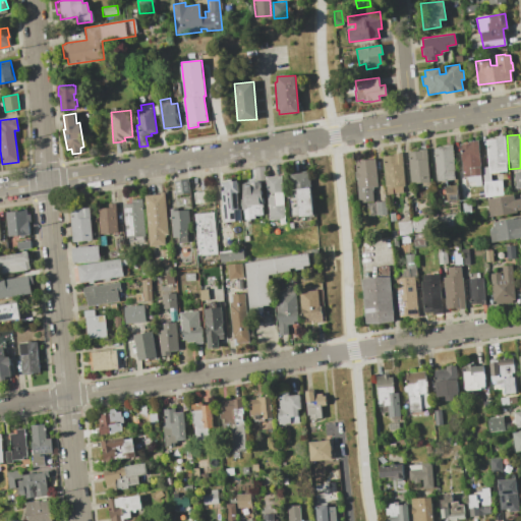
[(485,139),(494,138),(494,136),(504,135),(507,171),(488,173),(485,139)]
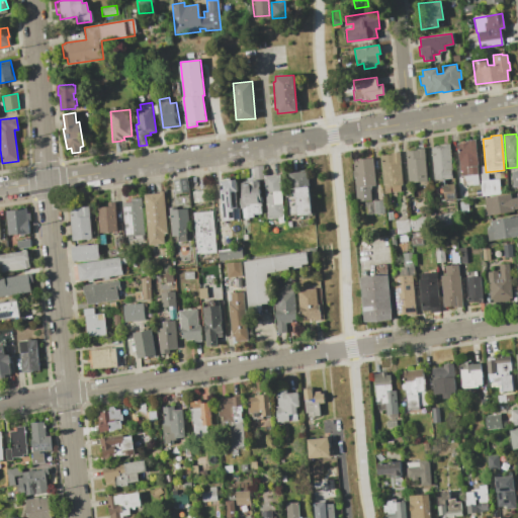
[(457,149),(457,144),(468,143),(467,140),(476,139),(480,184),(472,185),(472,180),(464,181),(463,175),(460,176),(459,162),(458,151),(457,151),(457,149)]
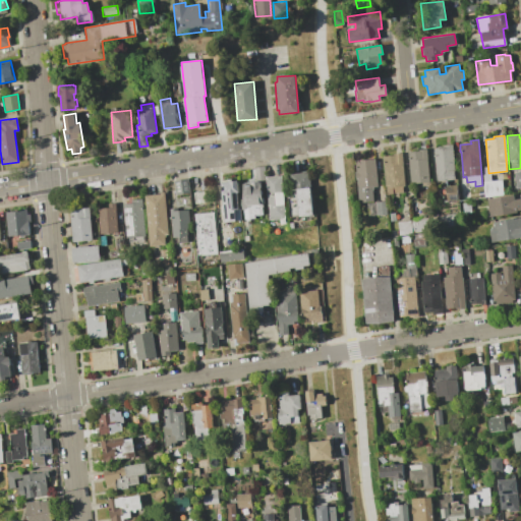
[(443,147),(443,148),(453,147),(456,179),(437,180),(433,148),(443,147)]
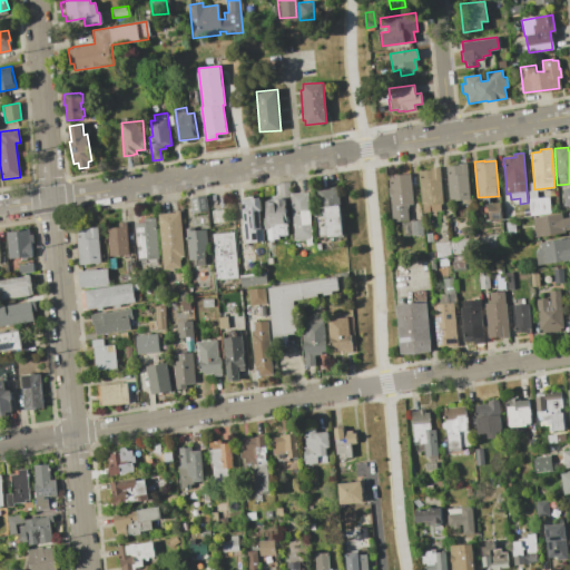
[(445,166),(457,165),(457,164),(467,163),(469,199),(449,200),(445,166)]
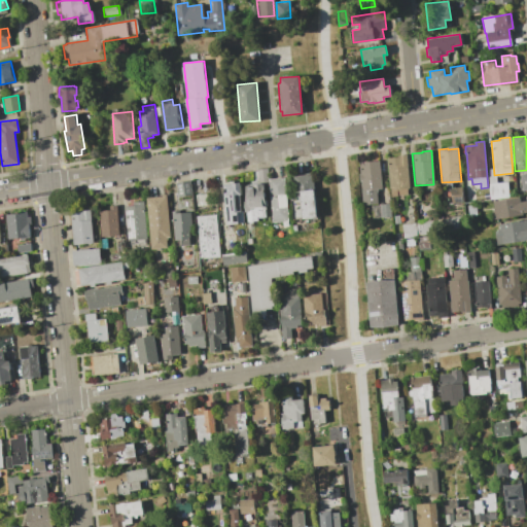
[(399,157),(399,155),(407,154),(409,188),(408,188),(408,196),(391,197),(390,188),(389,188),(387,159),(399,157)]
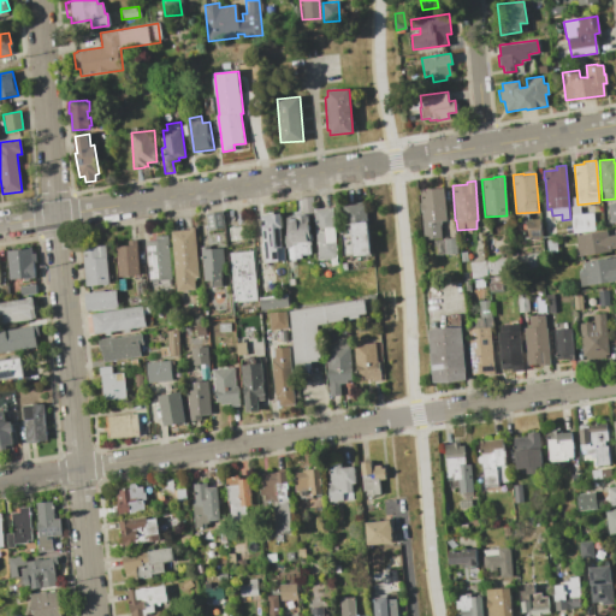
[(421,190),(444,188),(445,220),(440,221),(442,238),(425,240),(422,213),(421,213),(421,203),(422,203),(421,190)]
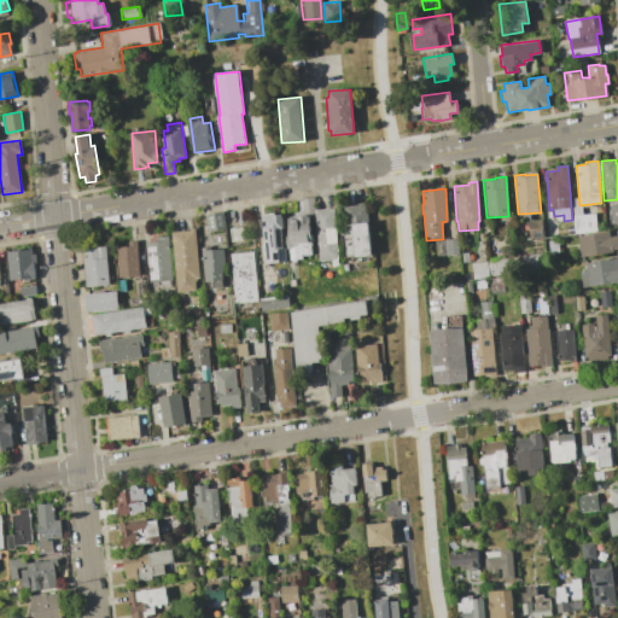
[(348,234),(345,205),(367,203),(372,255),(345,257),(343,235),(348,234)]
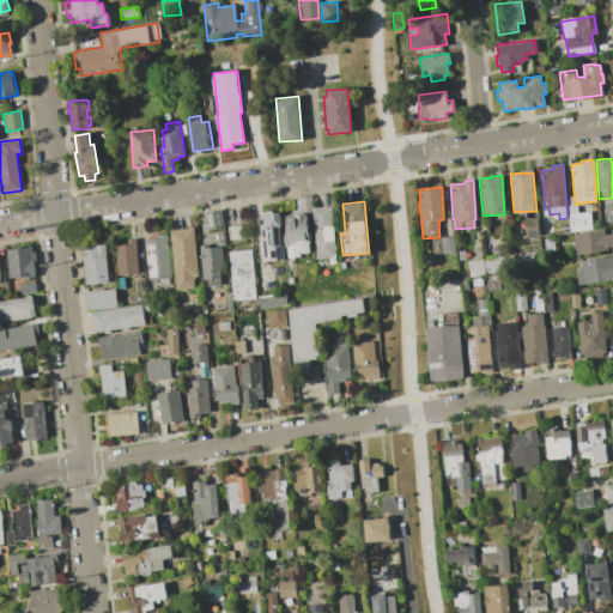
[(332,206),(337,256),(319,258),(313,207),(332,206)]
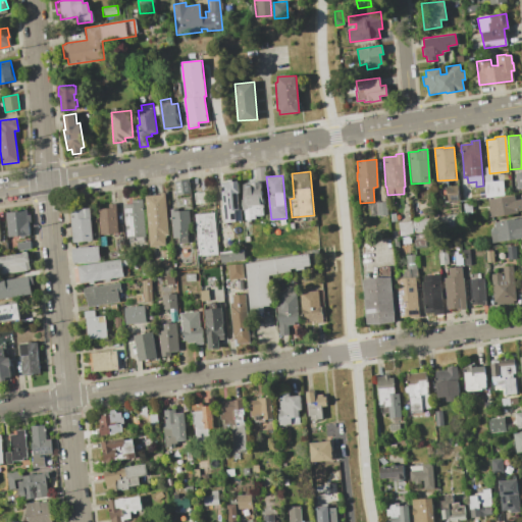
[(189,178),(191,193),(176,196),(173,180),(189,178)]
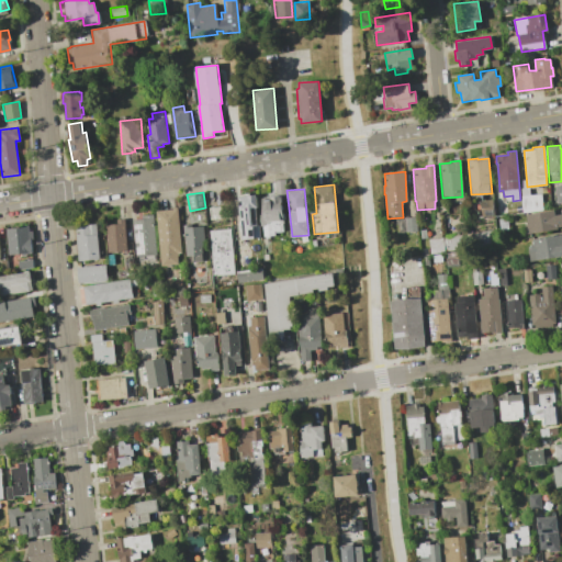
[(248,197),(248,195),(256,194),(258,208),(256,208),(258,237),(242,239),(238,197),(248,197)]
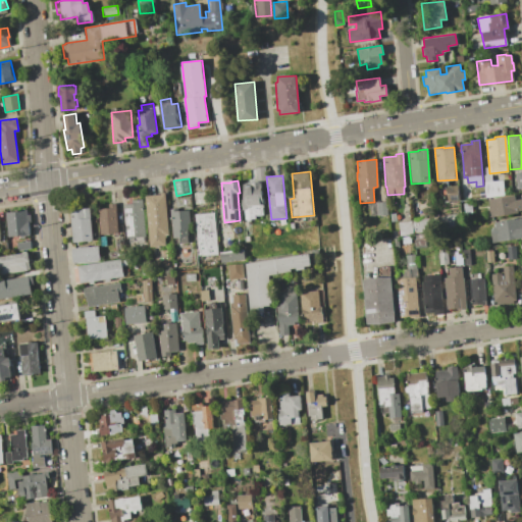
[(503,180),(504,195),(485,197),(483,183),(503,180)]
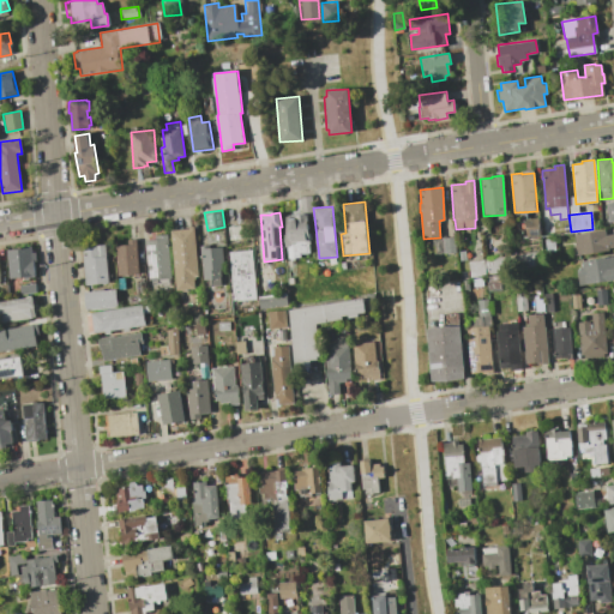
[(286,235),(284,217),(295,216),(295,214),(306,214),(306,215),(308,214),(311,245),(308,246),(309,252),(300,253),(300,258),(293,259),(292,247),(284,248),(283,235),(286,235)]
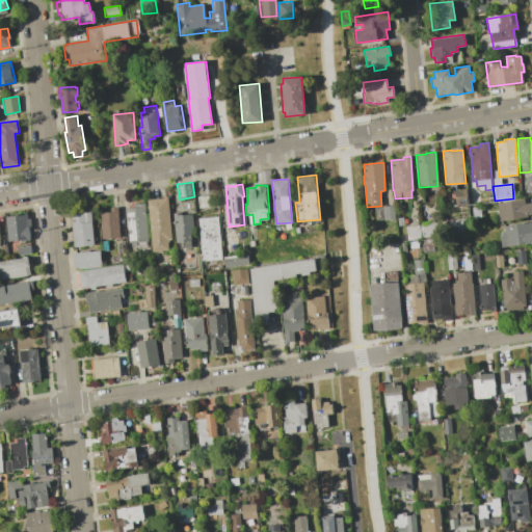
[(467,188),(468,204),(456,205),(454,189),(467,188)]
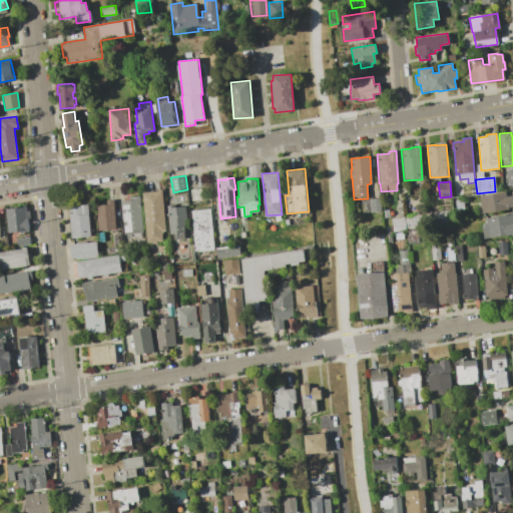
[(203,188),(203,199),(191,199),(190,189),(203,188)]
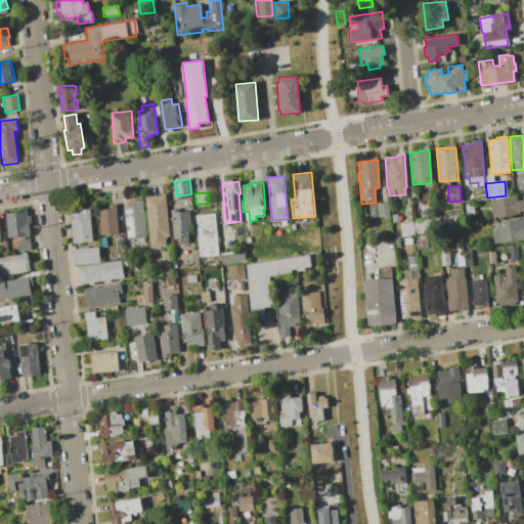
[(162,194),(162,193),(166,193),(170,235),(165,236),(166,246),(150,248),(145,197),(162,194)]
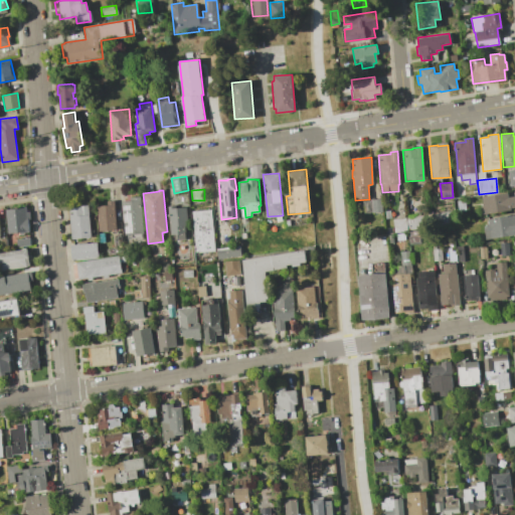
[(506,192),(507,197),(514,195),(514,206),(509,208),(509,209),(484,213),(481,196),(506,192)]
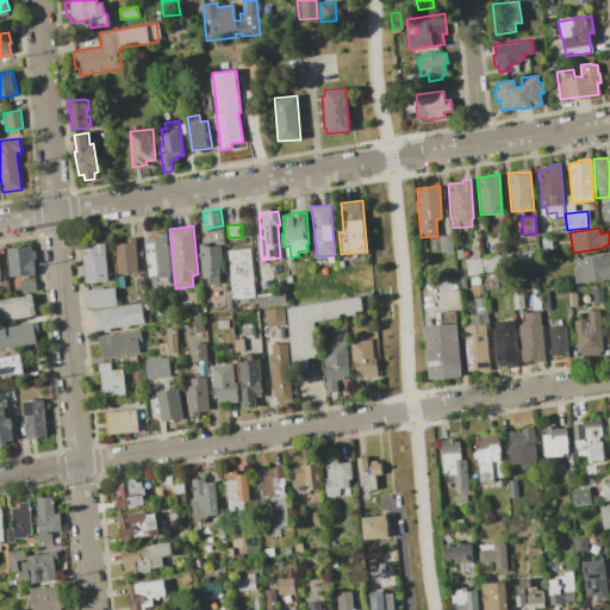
[(155,237),(155,234),(167,232),(170,277),(149,278),(145,238),(155,237)]
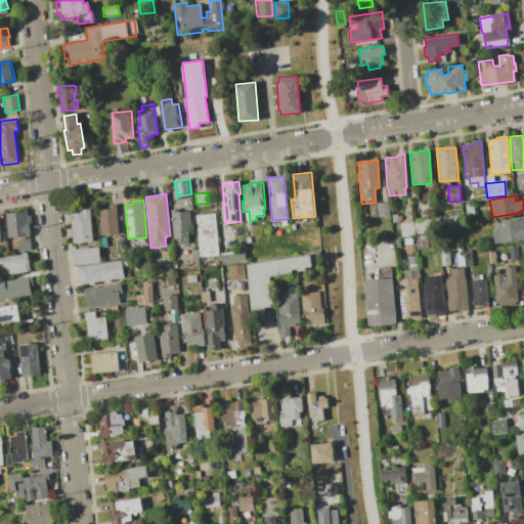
[(387,202),(388,215),(379,216),(378,203),(387,202)]
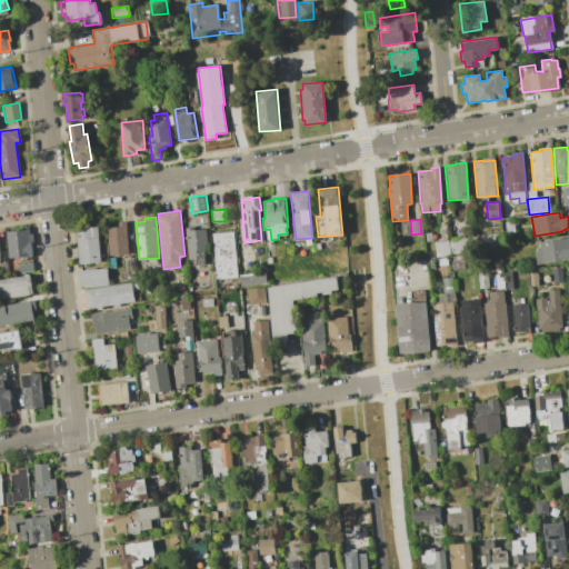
[(513,220),(515,232),(506,233),(503,222),(513,220)]
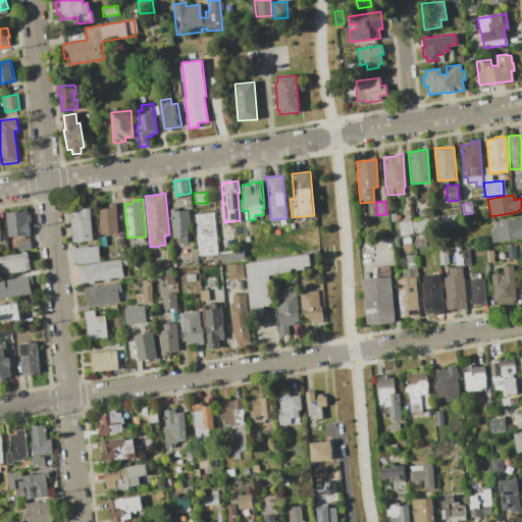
[(109,208),(108,204),(116,203),(118,232),(101,233),(99,209),(109,208)]
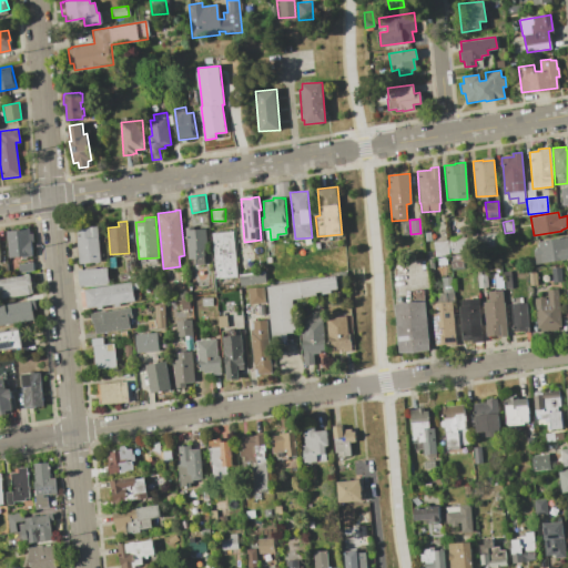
[(75,227),(98,225),(99,236),(98,236),(100,262),(80,264),(75,227)]
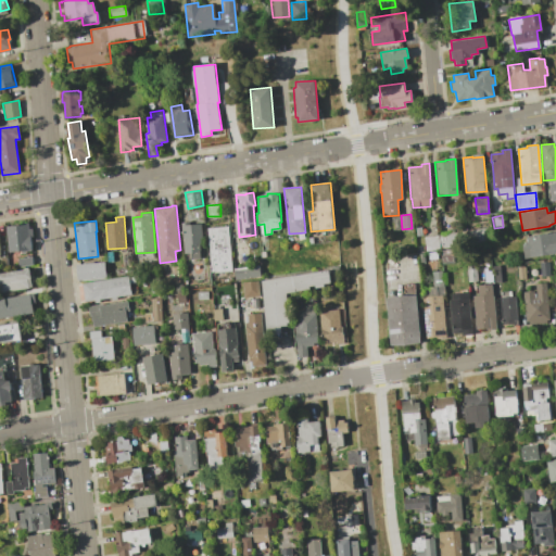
[(181,223),(191,222),(191,224),(202,224),(203,243),(200,243),(202,258),(192,260),(192,253),(185,253),(181,223)]
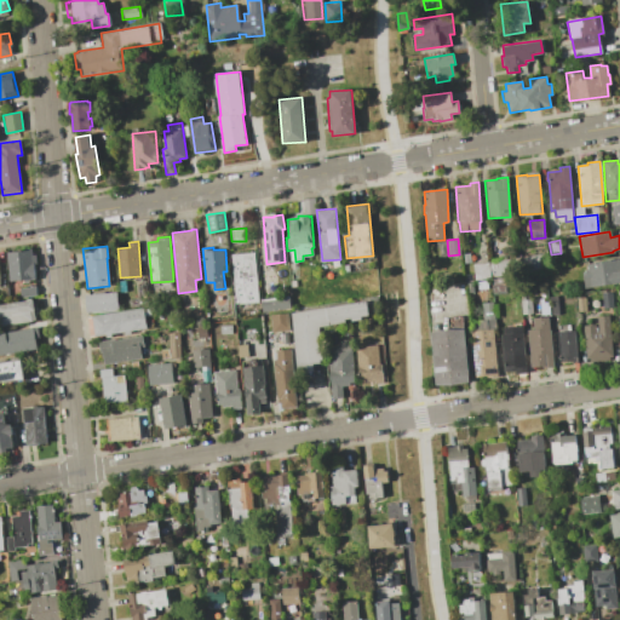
[(27,251),(26,248),(32,248),(33,256),(35,254),(36,264),(35,264),(36,279),(29,280),(29,282),(24,282),(23,280),(10,281),(7,252),(27,251)]
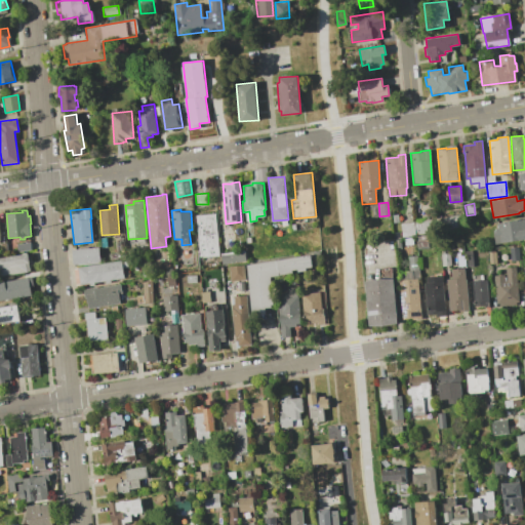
[(216,213),(219,256),(199,257),(196,215),(216,213)]
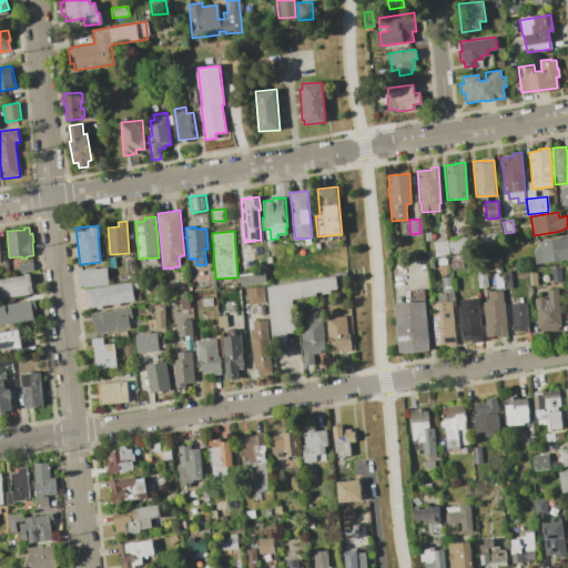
[(501,232),(504,245),(450,254),(448,240),(501,232)]
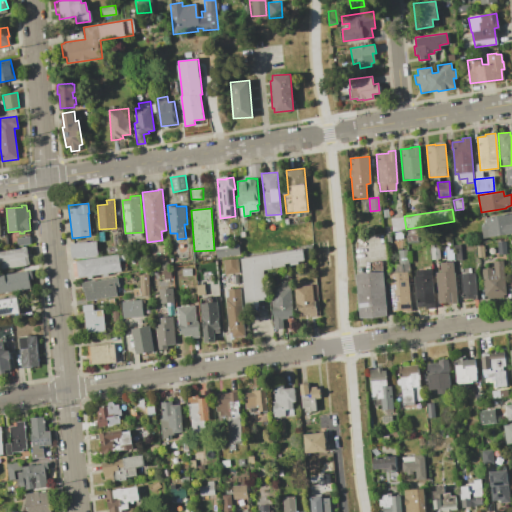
[(485,224),(484,218),(511,213),(511,232),(482,238),(480,225),(485,224)]
